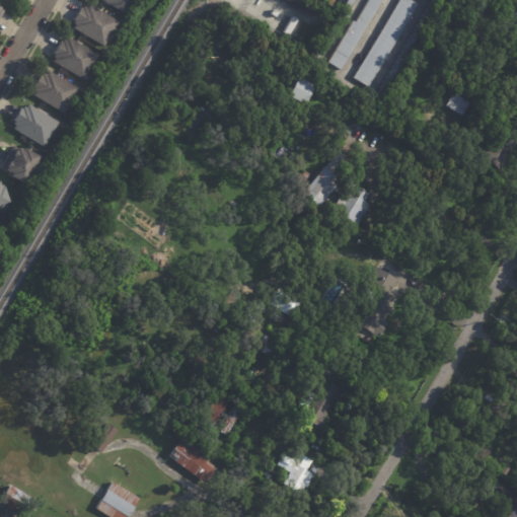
[(128,0),(122,10),(103,0),(128,0)]
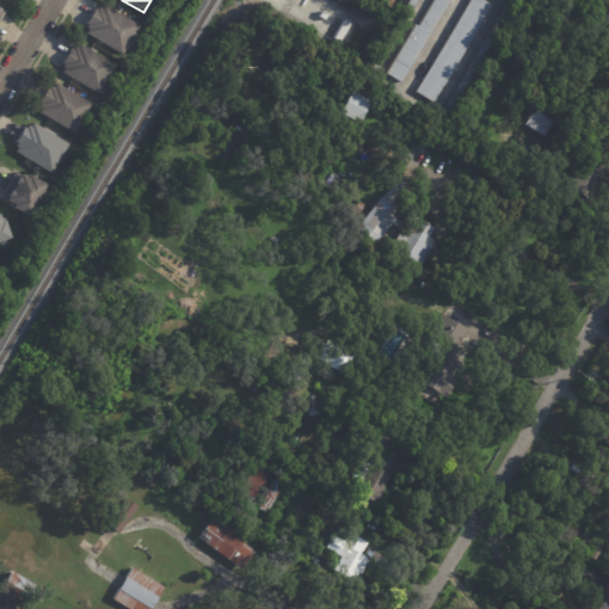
[(416,0),(369,79),(363,75),(407,0),(416,0)]
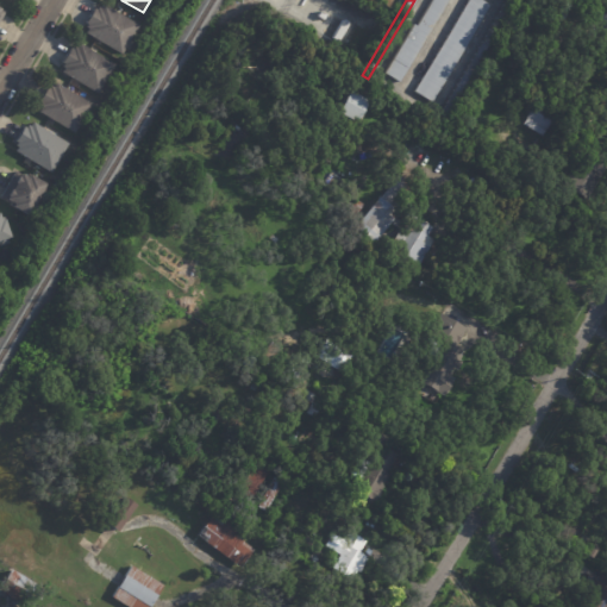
[(448,0),(401,80),(386,72),(414,23),(418,25),(432,0),(448,0)]
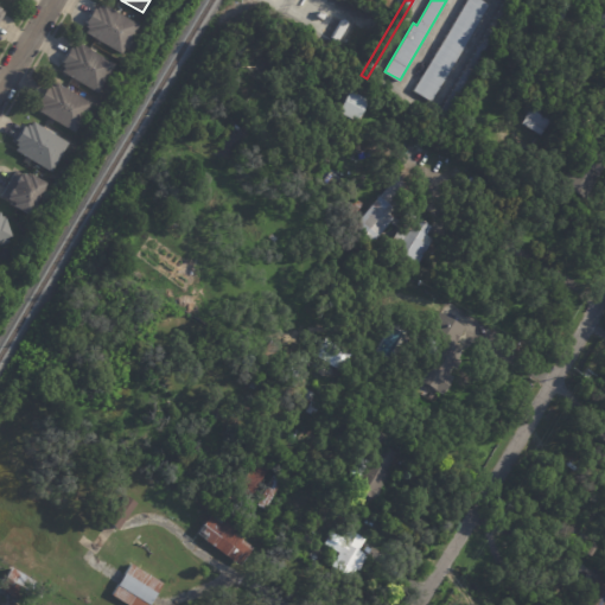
[(462,53),(433,100),(415,89),(467,0),(485,0),(491,4),(462,53)]
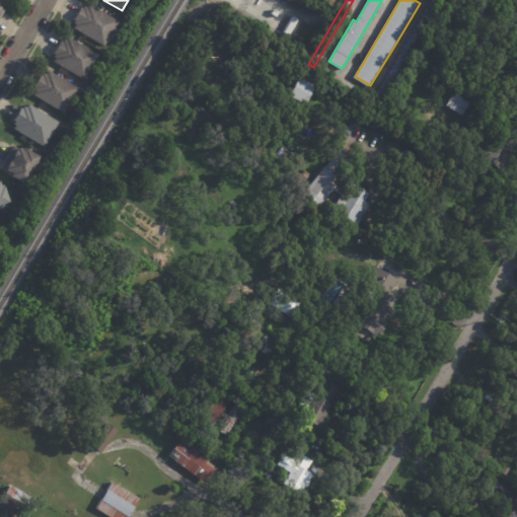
[(439,0),(378,102),(373,99),(432,0),(439,0)]
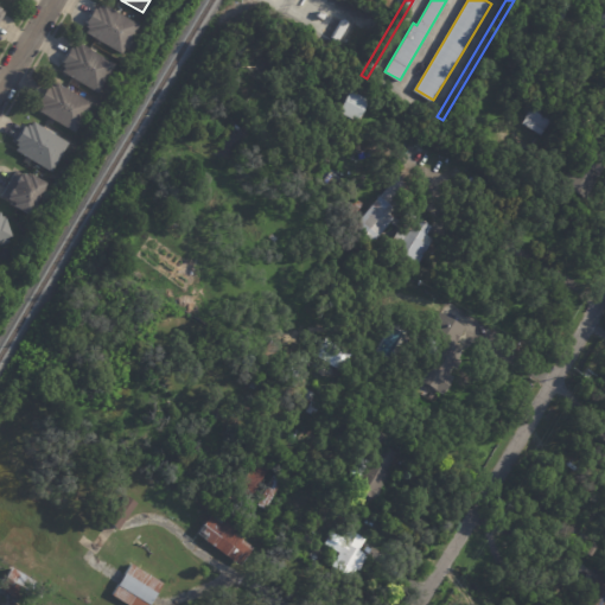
[(115,11),(137,24),(120,52),(86,31),(88,27),(86,26),(88,24),(86,21),(94,7),(96,8),(97,6),(100,7),(102,2),(115,11)]
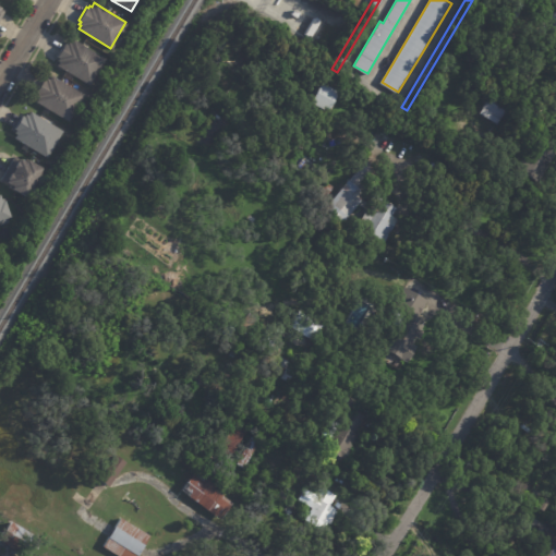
[(322,20),(313,36),(306,33),(316,16),(322,20)]
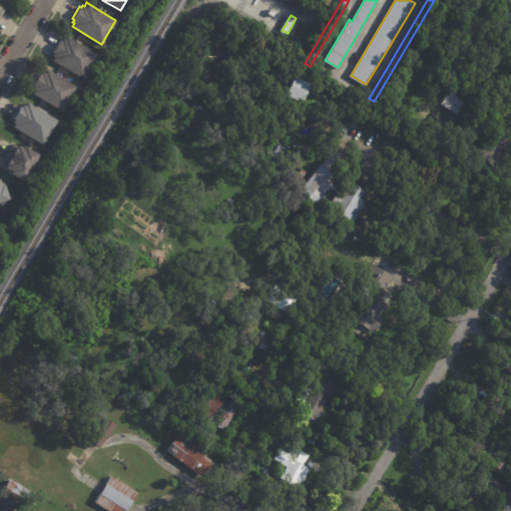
[(469,23),(479,27),(473,39),(464,35),(469,23)]
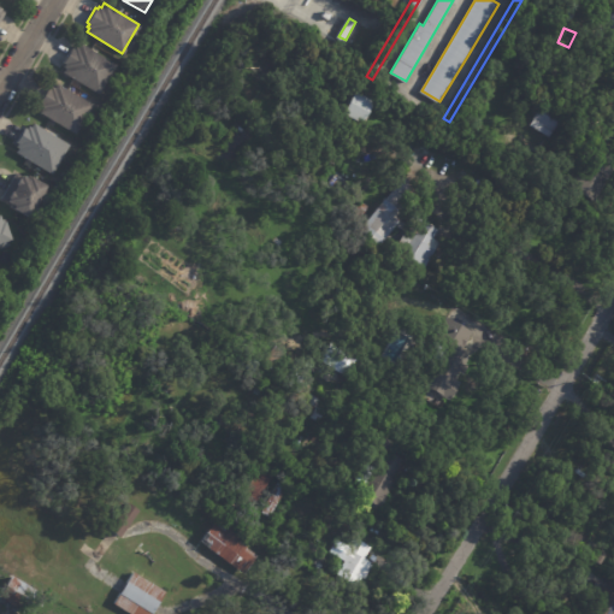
[(65,69),(65,68),(63,66),(65,63),(62,62),(71,47),(74,48),(75,46),(77,47),(80,42),(116,64),(98,93),(63,71),(65,69)]
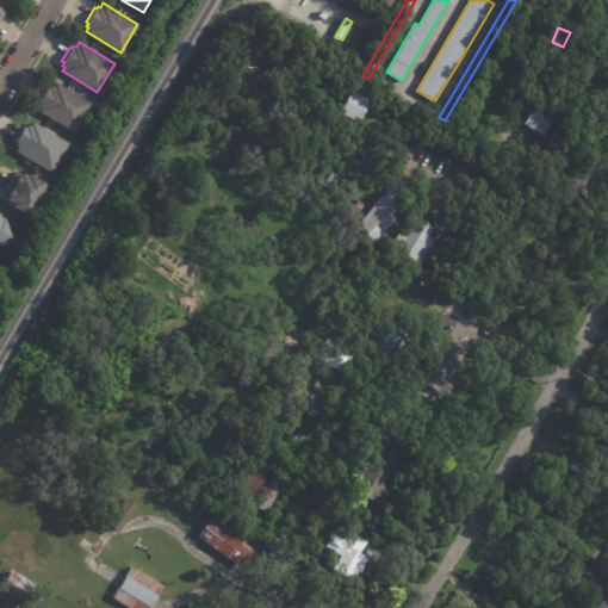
[(41,98),(47,86),(49,87),(50,85),(54,86),(56,81),(91,103),(73,131),(38,111),(41,106),(38,105),(39,101),(38,100),(41,98)]
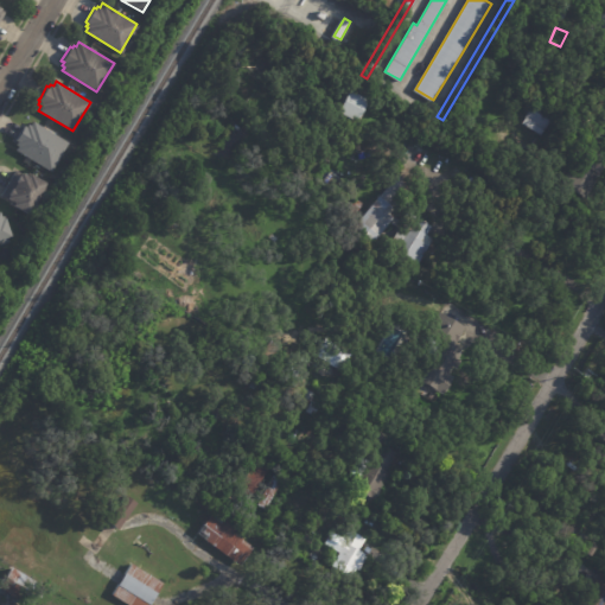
[(346,118),(333,110),(345,89),(364,99),(352,121),(346,118)]
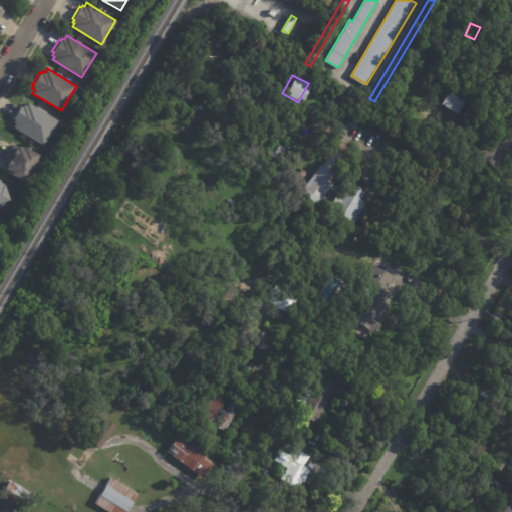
[(459,112),(442,102),(455,80),(472,90),(459,112)]
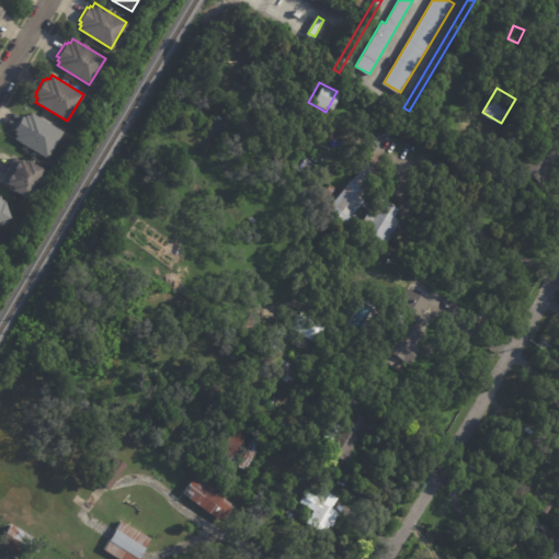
[(14,127),(22,115),(24,116),(25,113),(27,115),(30,111),(63,130),(46,157),(14,137),(16,134),(14,133),(16,129),(14,128),(14,127)]
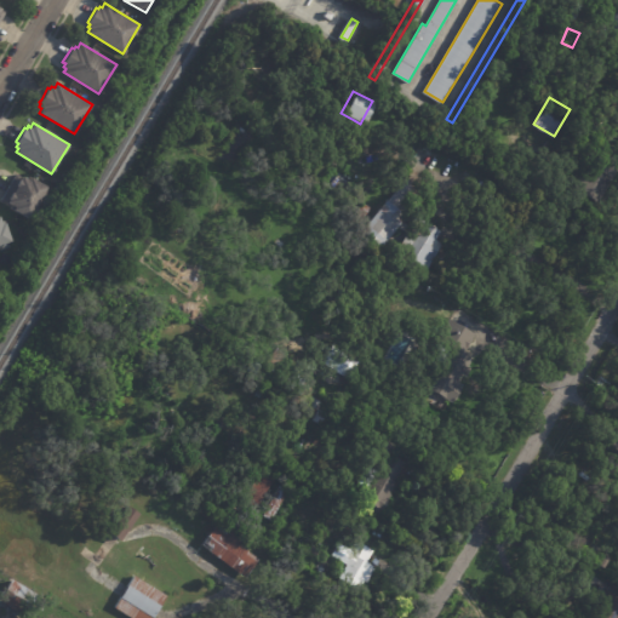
[(617,155),(614,161),(617,162),(617,166),(604,190),(605,190),(599,201),(573,187),(581,175),(582,176),(598,149),(604,153),(610,143),(617,148),(617,155)]
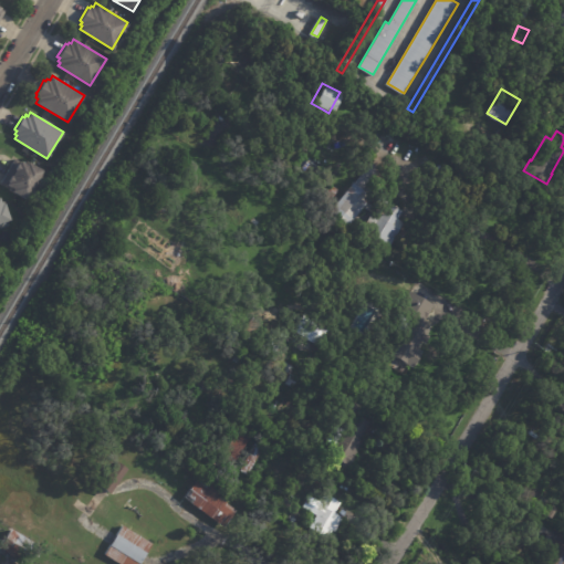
[(28,162),(28,160),(42,169),(25,199),(11,190),(12,187),(7,184),(8,183),(6,181),(10,175),(11,175),(14,169),(13,169),(18,162),(18,163),(20,159),(27,163),(28,162)]
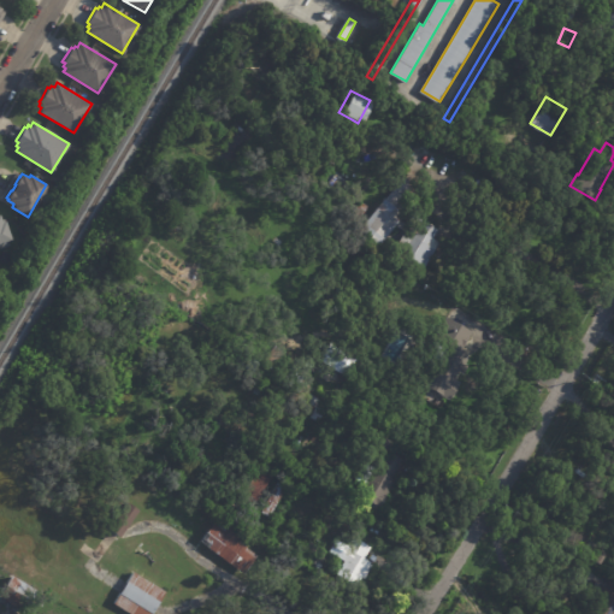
[(407,178),(418,188),(399,212),(402,214),(377,244),(356,228),(381,198),(383,199),(402,175),(407,178)]
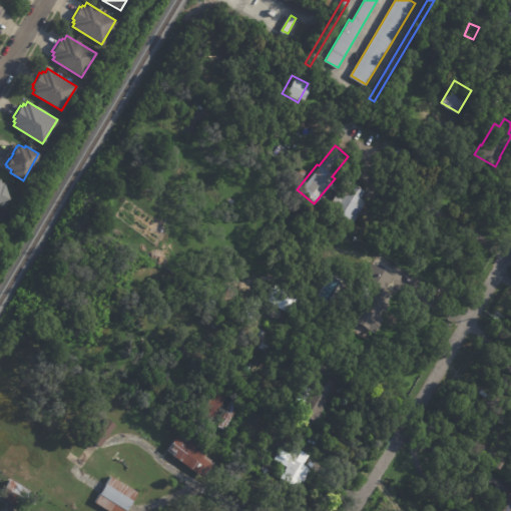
[(43,160),(37,169),(33,166),(38,157),(43,160)]
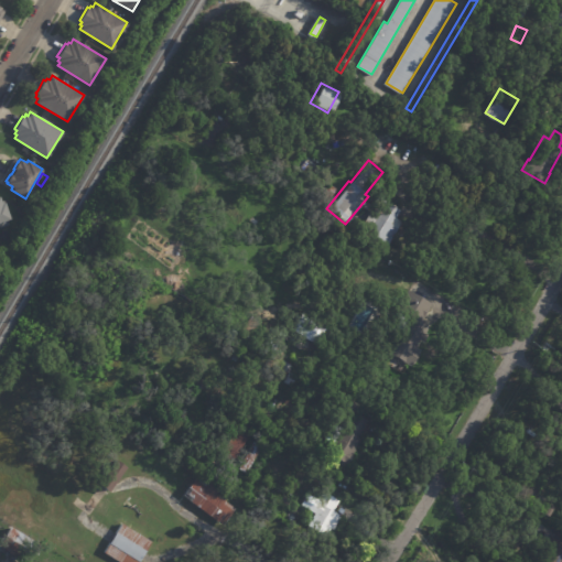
[(330,181),(322,193),(315,188),(322,176),(330,181)]
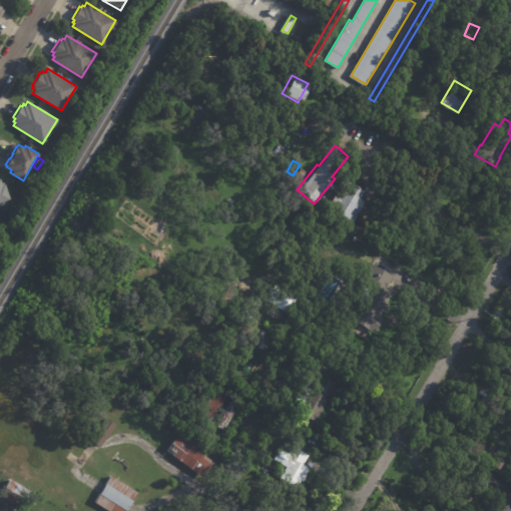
[(346,178),(365,190),(361,196),(366,200),(348,229),(330,218),(335,210),(328,206),(345,178),(346,178)]
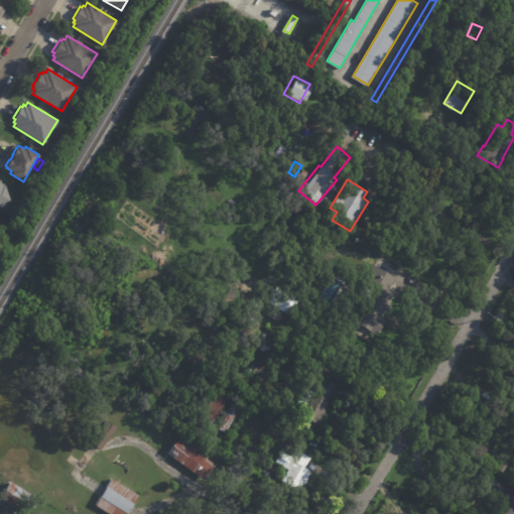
[(0,185),(3,184),(8,199),(7,199),(9,205),(1,208),(0,203),(0,185)]
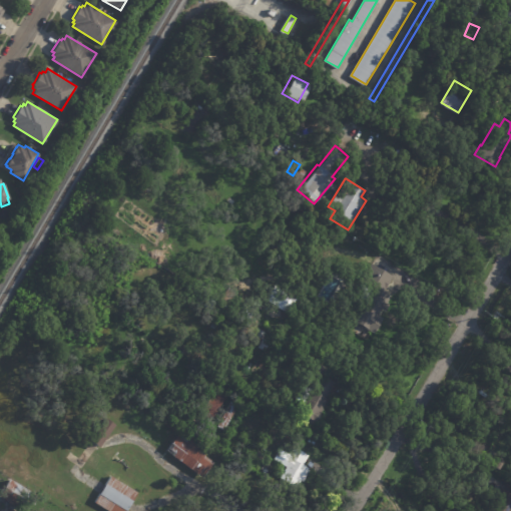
[(373,264),(393,276),(383,291),(390,295),(377,318),(383,321),(376,334),(352,320),(365,299),(358,295),(365,283),(361,281),(371,263),(373,264)]
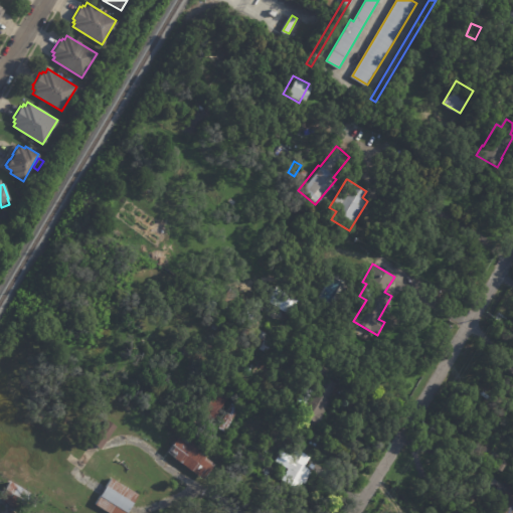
[(298,298),(289,313),(266,300),(275,285),(298,298)]
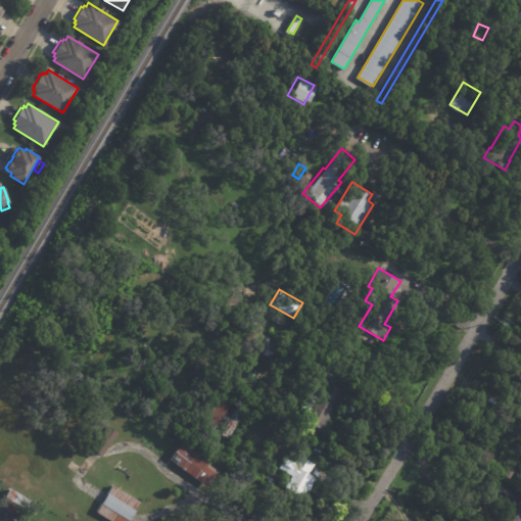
[(334,376),(330,383),(342,389),(332,406),(333,407),(328,415),(330,417),(321,431),(303,420),(303,419),(299,416),(304,407),(310,410),(320,394),(305,385),(318,365),(334,376)]
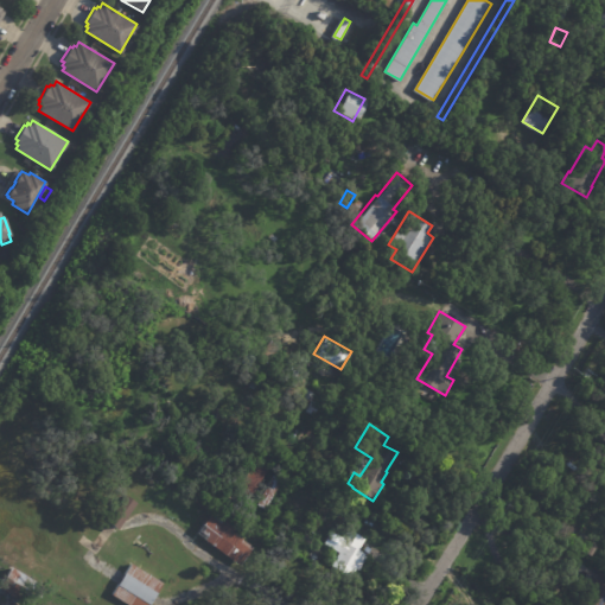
[(267,464),(253,459),(241,490),(255,496),(267,464)]
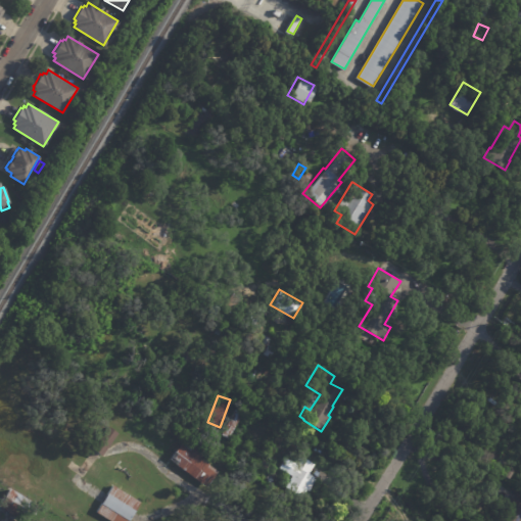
[(230,437),(243,411),(235,408),(222,433),(230,437)]
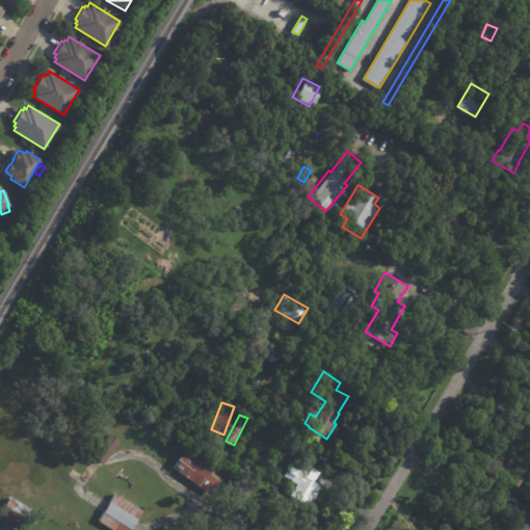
[(220,479),(214,487),(211,485),(206,493),(170,467),(182,451),(184,453),(189,447),(216,466),(212,472),(220,478),(220,479)]
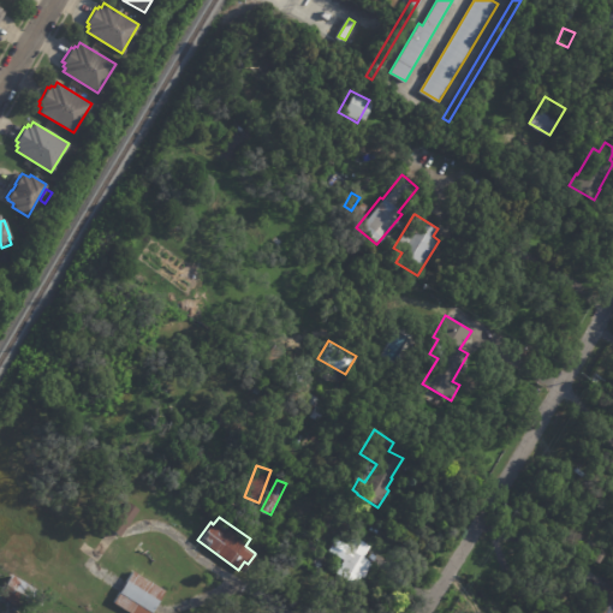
[(369,548),(363,558),(373,563),(364,577),(362,575),(355,587),(337,576),(346,560),(337,554),(343,543),(346,545),(351,535),(370,546),(369,548)]
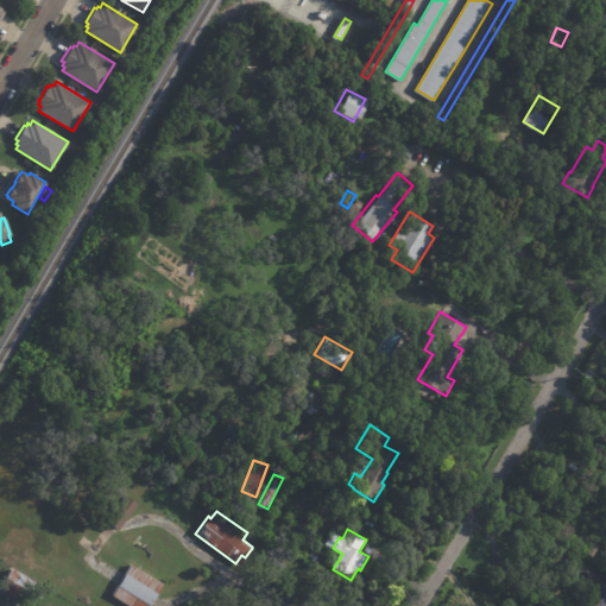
[(593,542),(599,545),(592,556),(586,551),(593,542)]
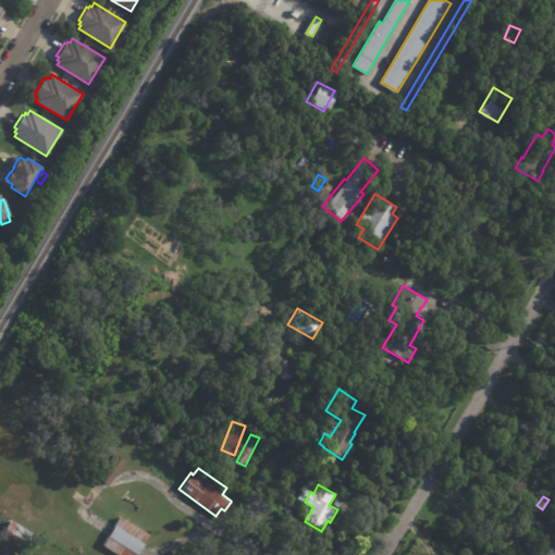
[(145,544),(137,554),(119,554),(103,545),(121,516),(150,534),(145,544)]
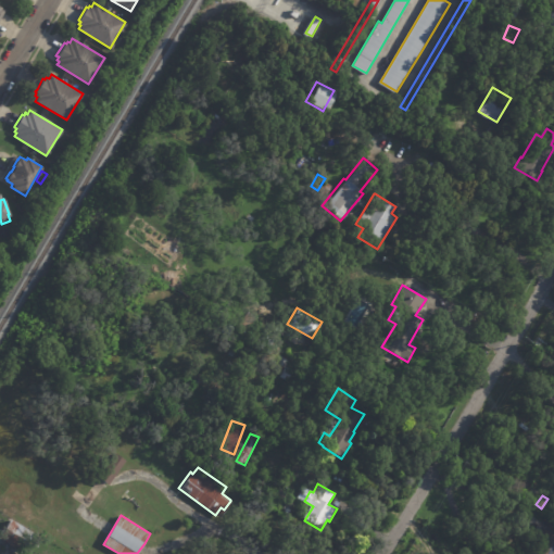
[(32,532),(21,552),(0,540),(0,529),(7,518),(32,532)]
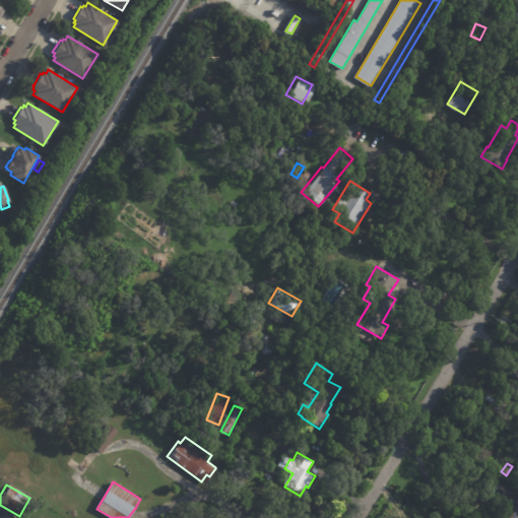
[(260,508),(254,515),(241,506),(246,498),(260,508)]
